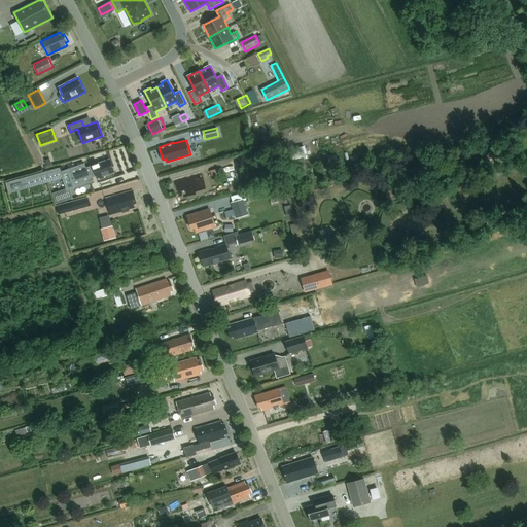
[(61,169),(7,184),(7,186),(10,195),(64,179),(67,188),(67,189),(70,188),(74,187),(76,186),(76,187),(91,183),(90,178),(96,176),(97,179),(98,179),(98,180),(104,178),(104,177),(115,173),(110,159),(85,168),(84,164),(62,172),(61,171),(61,169)]
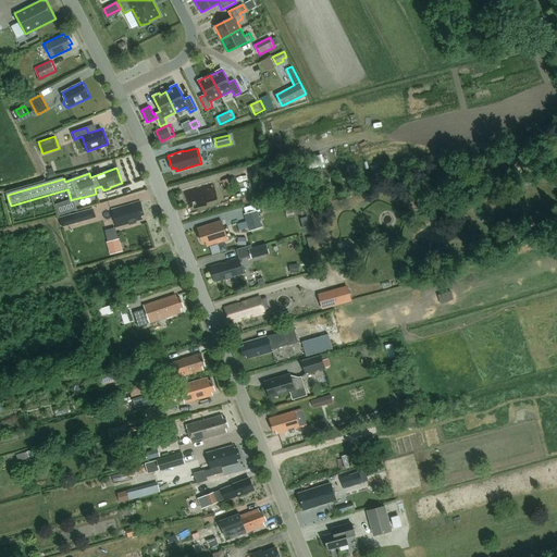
[(231,178),(222,181),(225,189),(233,186),(231,178)]
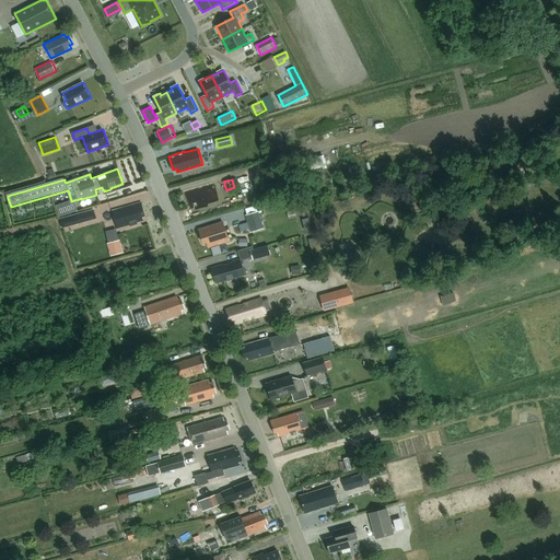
[(213,201),(209,185),(186,190),(190,207),(213,201)]
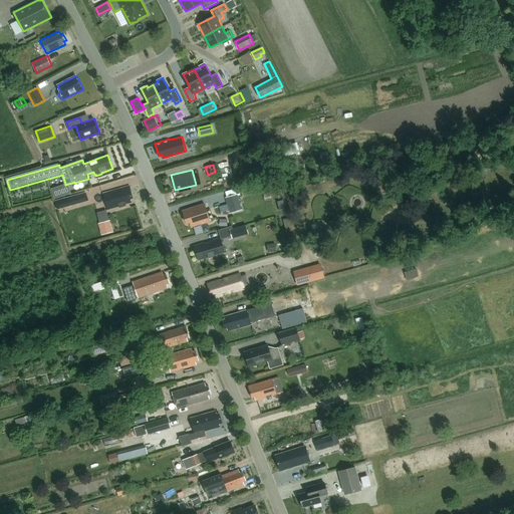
[(450,174),(442,180),(448,188),(455,182),(450,174)]
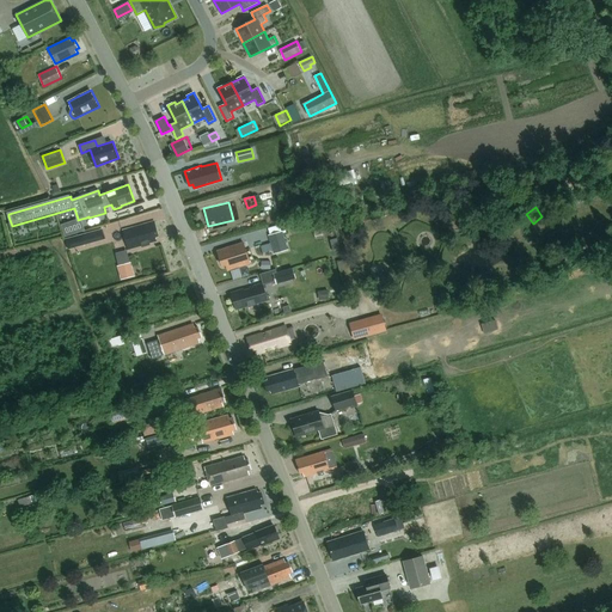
[(142,248),(151,245),(151,244),(157,242),(155,238),(160,237),(155,222),(124,231),(129,250),(142,246),(142,248)]
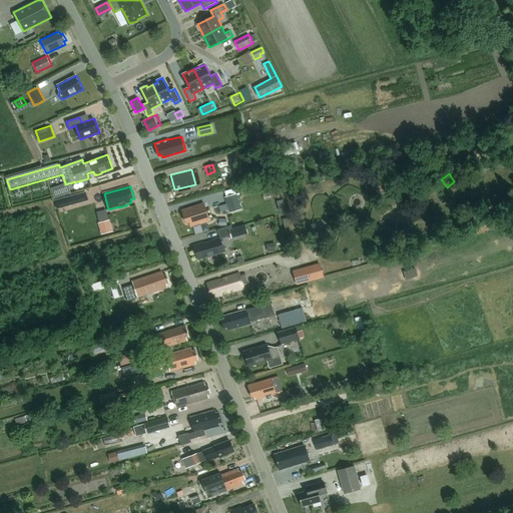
[(57,208),(88,200),(86,191),(54,199),(57,208)]
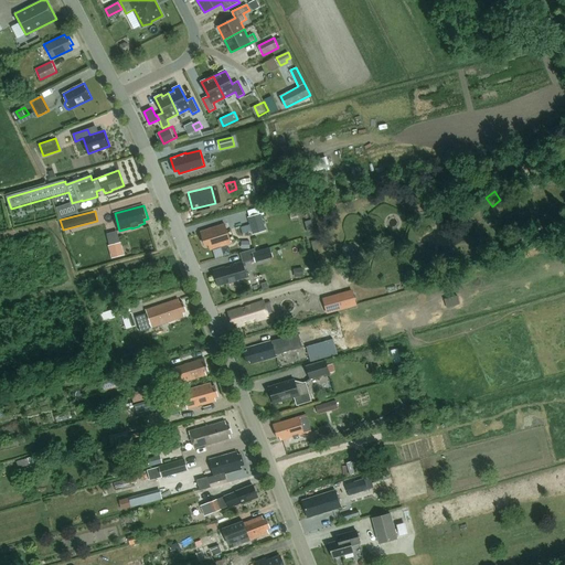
[(260,213),(247,217),(253,235),(266,231),(260,213)]
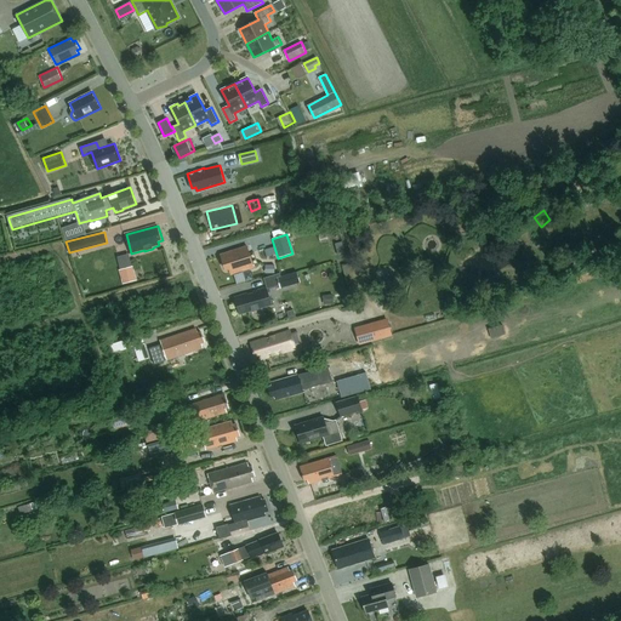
[(231,269),(232,275),(255,268),(248,246),(221,255),(227,271),(231,269)]
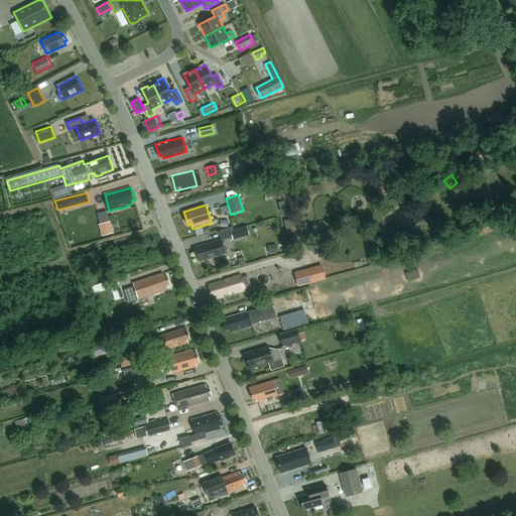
[(102,236),(113,233),(111,223),(100,225),(102,236)]
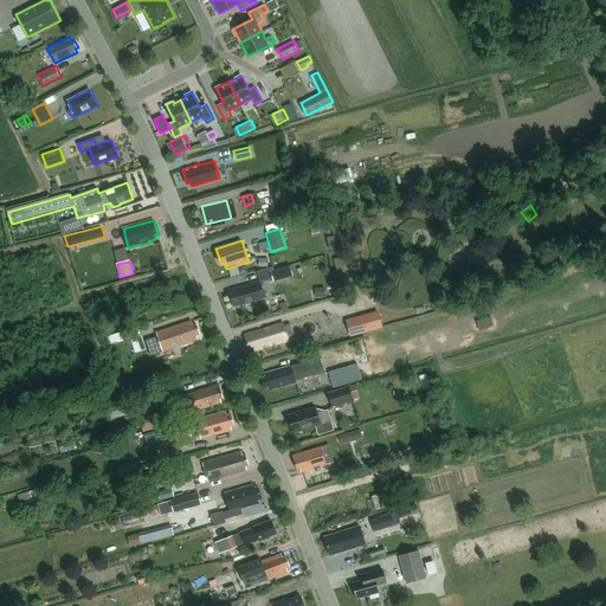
[(274,283),(294,277),(290,265),(270,271),(274,283)]
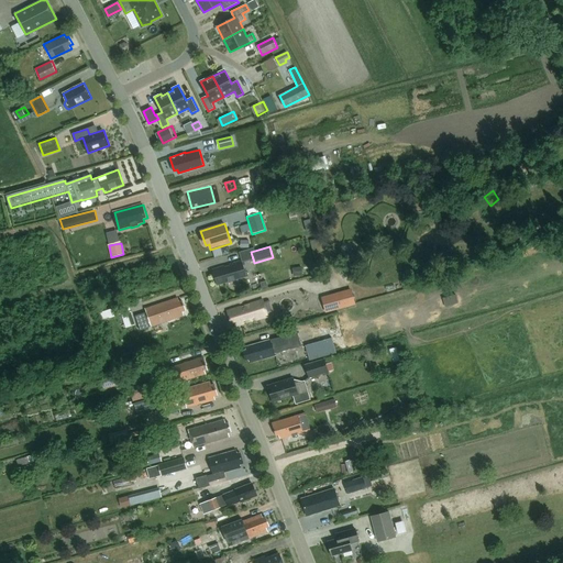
[(359,253),(351,255),(353,264),(361,262),(359,253)]
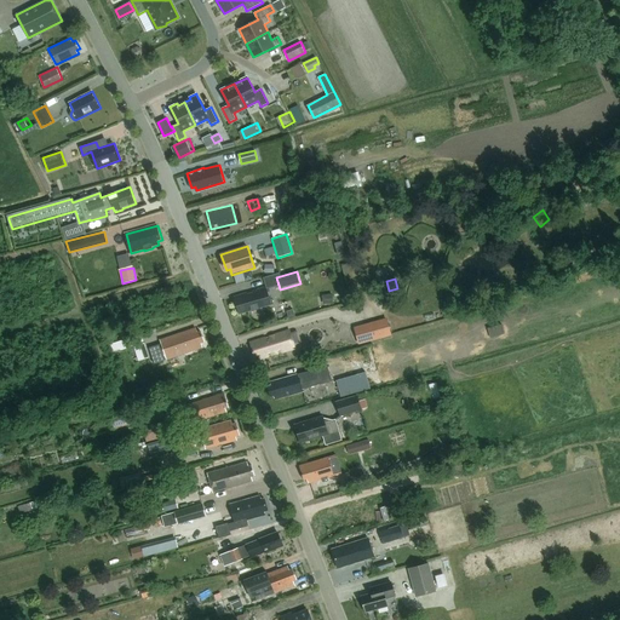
[(273,305),(268,287),(254,291),(254,292),(248,293),(235,297),(240,315),(273,305)]
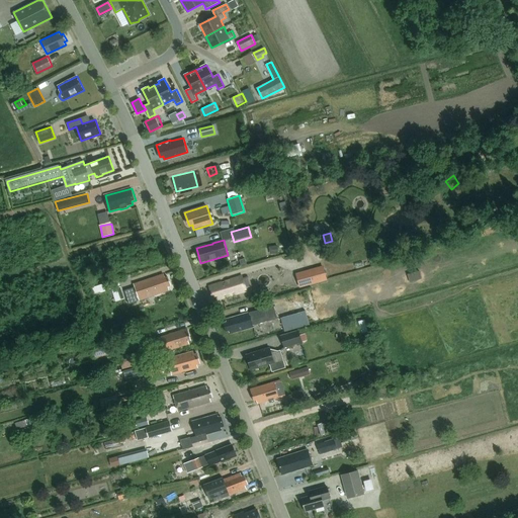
[(299,287),(327,280),(323,265),(295,273),(299,287)]
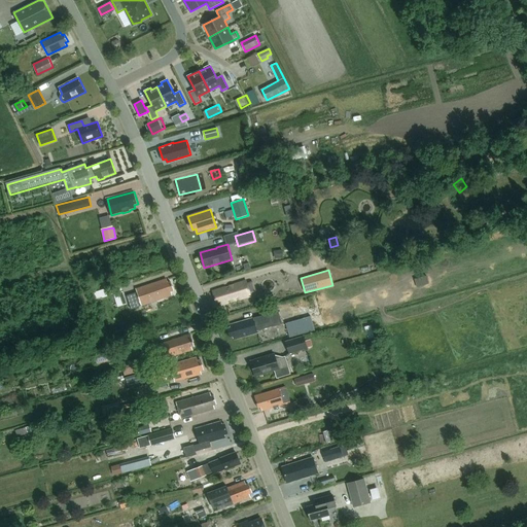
[(429,275),(417,277),(419,285),(430,283),(429,275)]
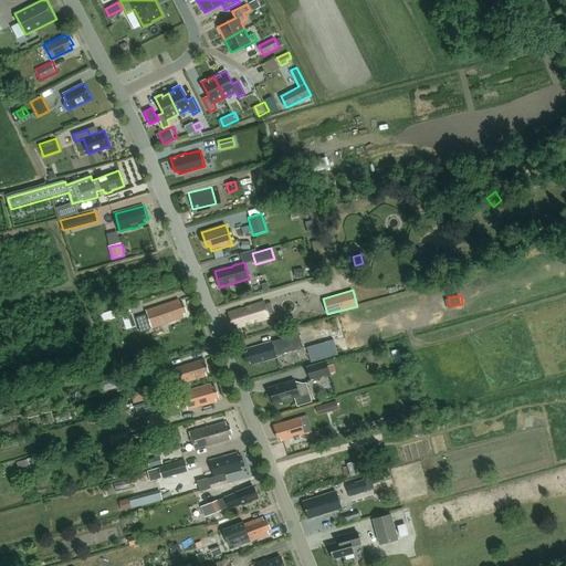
[(184,314),(187,313),(182,302),(179,303),(178,300),(147,311),(148,314),(136,317),(142,332),(185,317),(184,314)]
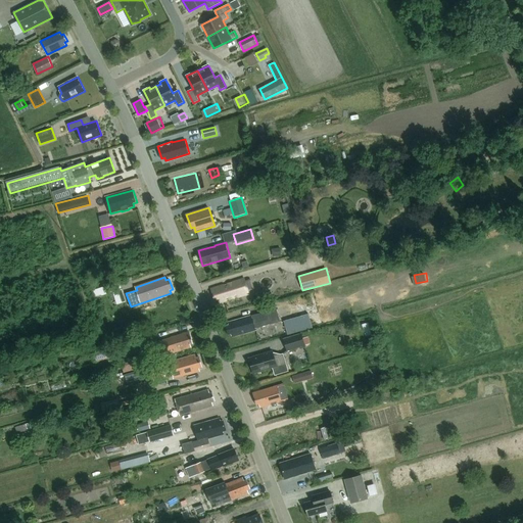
[(235,281),(210,289),(215,300),(218,299),(219,302),(239,296),(248,293),(247,291),(252,290),(254,289),(251,280),(249,280),(244,281),(243,279),(235,281)]
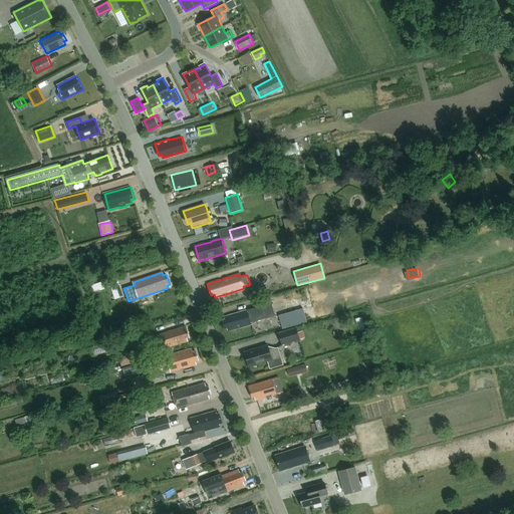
[(109,279),(92,284),(94,291),(112,286),(109,279)]
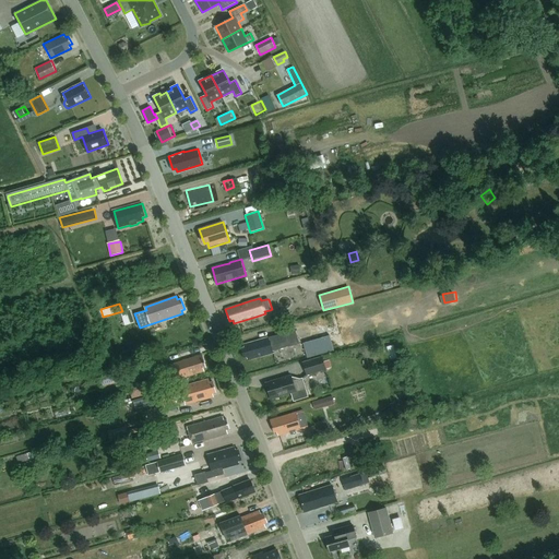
[(130,309),(121,312),(126,325),(134,322),(130,309)]
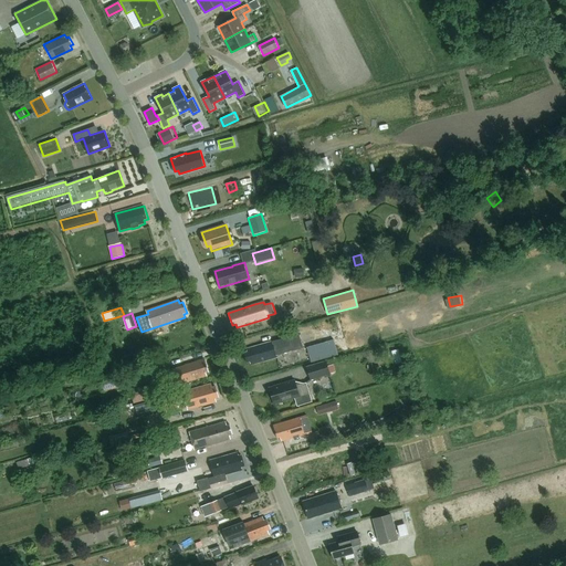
[(275,356),(303,348),(299,334),(247,349),(248,352),(243,353),(247,363),(250,362),(251,366),(276,358),(275,356)]
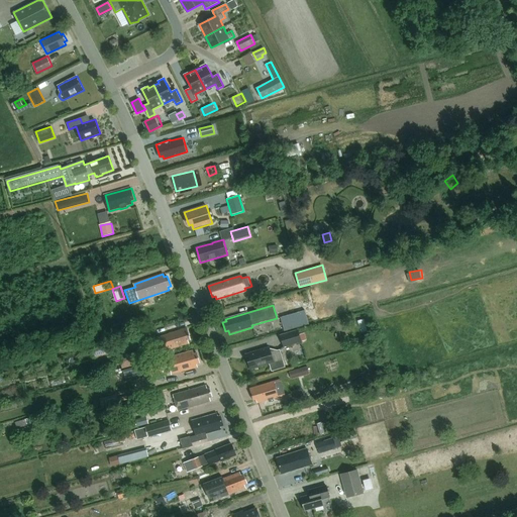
[(280,317),(284,330),(308,323),(304,310),(280,317)]
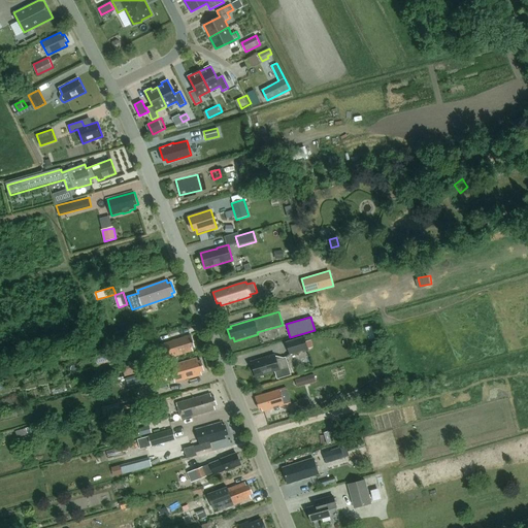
[(165,343),(160,345),(164,359),(193,350),(192,347),(194,347),(190,334),(165,341),(165,343)]
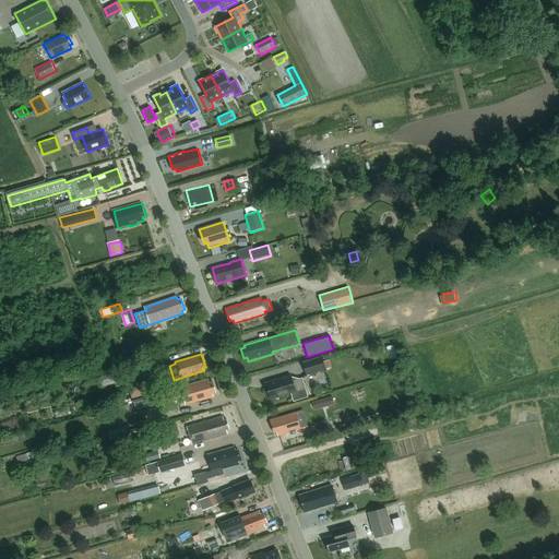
[(322,356),(302,361),(306,376),(325,369),(330,368),(328,361),(324,363),(322,356)]
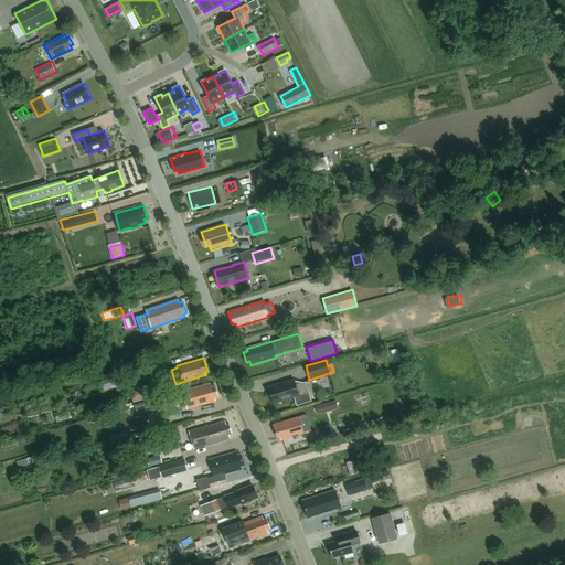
[(144,374),(156,370),(152,362),(141,366),(144,374)]
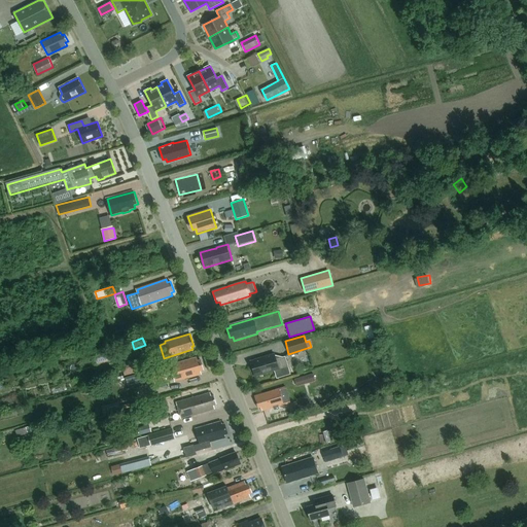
[(95,358),(96,364),(112,361),(111,354),(95,358)]
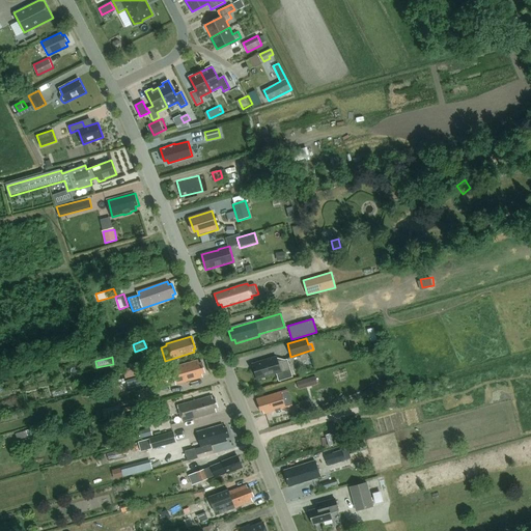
[(155,369),(150,357),(122,365),(121,365),(126,379),(155,369)]
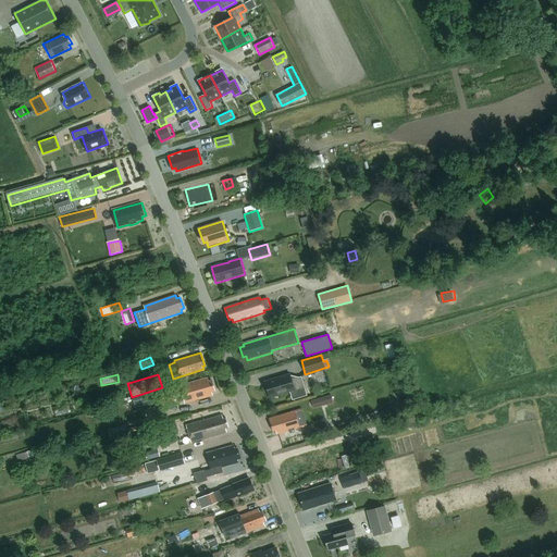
[(299,378),(291,375),(291,374),(267,382),(269,387),(268,387),(271,398),(291,393),(293,399),(307,395),(301,376),(299,378)]
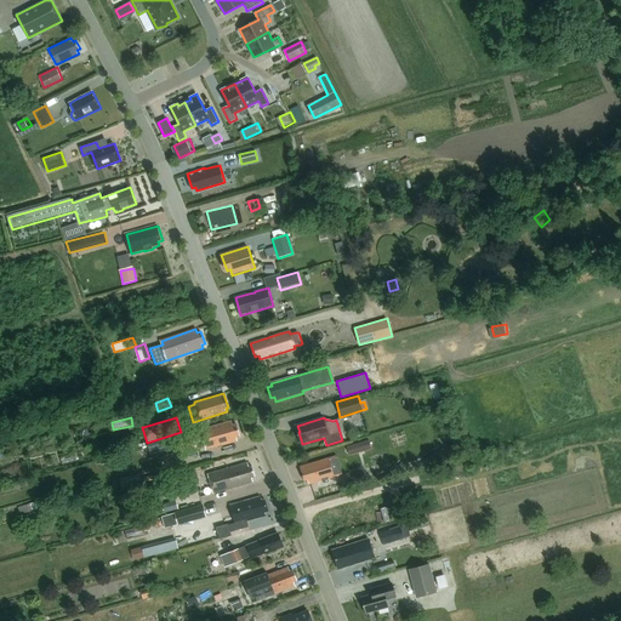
[(235,436),(239,436),(237,423),(233,423),(233,421),(204,429),(209,448),(237,439),(235,436)]
